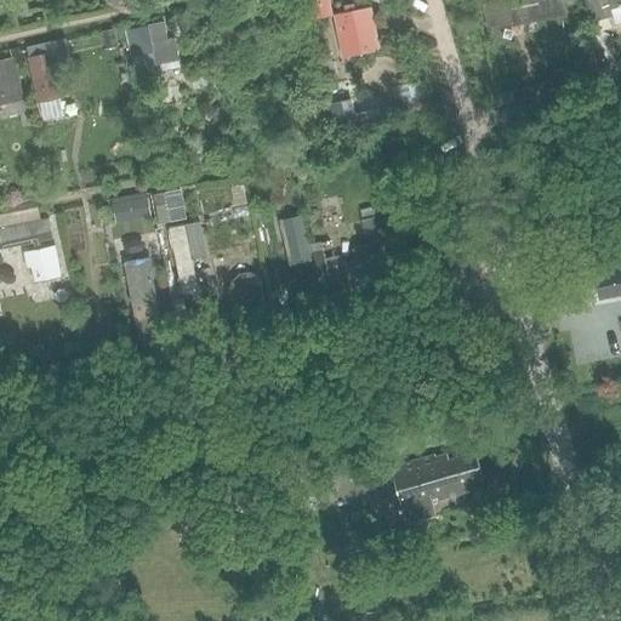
[(325,0),(308,0),(313,22),(330,18),(325,0)]
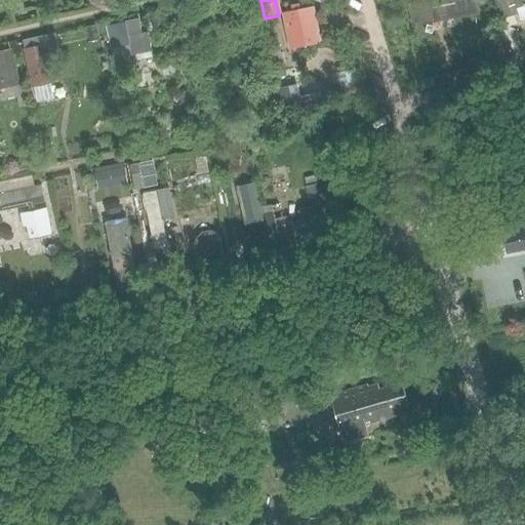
[(474,0),(433,0),(408,5),(412,27),(478,13),(474,0)]
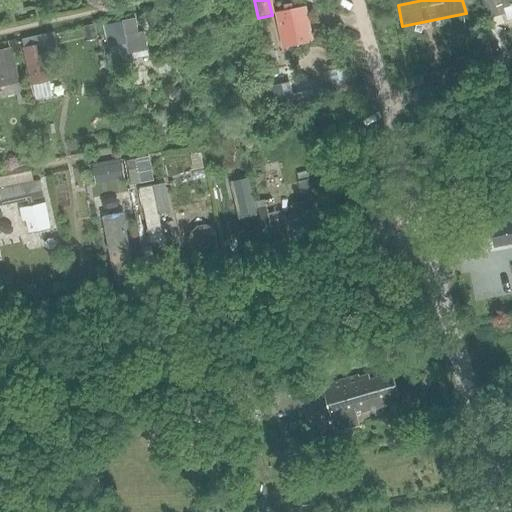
[(488,20),(505,14),(508,21),(509,21),(511,19),(511,0),(500,0),(503,5),(498,7),(497,7),(494,0),(480,0),(487,20),(488,20)]
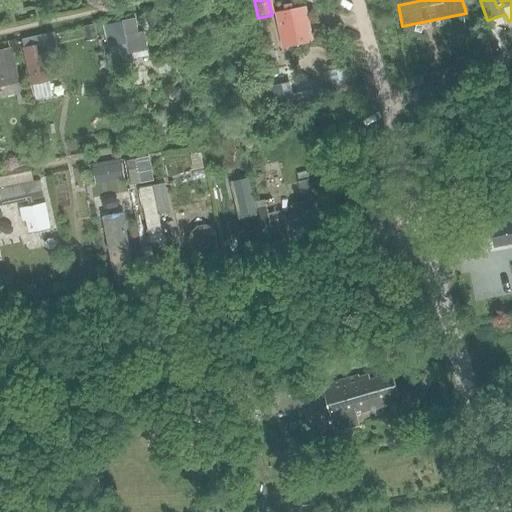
[(306,8),(277,13),(283,46),(313,40),(306,8)]
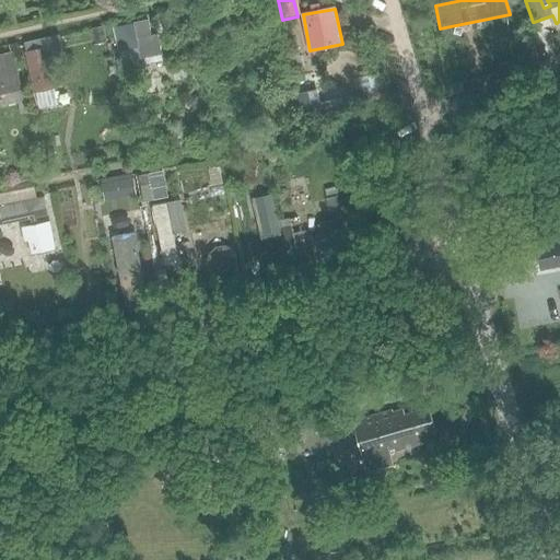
[(149,22),(113,28),(120,62),(140,58),(142,68),(164,63),(158,36),(152,37),(149,22)]
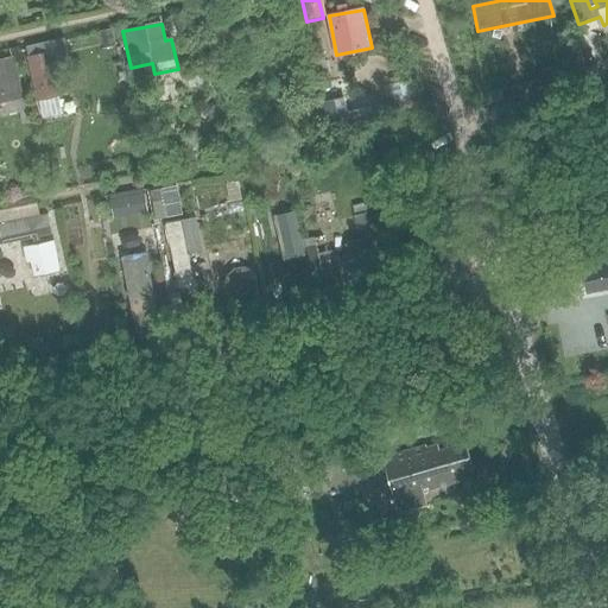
[(64,39),(26,46),(37,101),(58,96),(61,96),(54,57),(68,55),(64,39)]
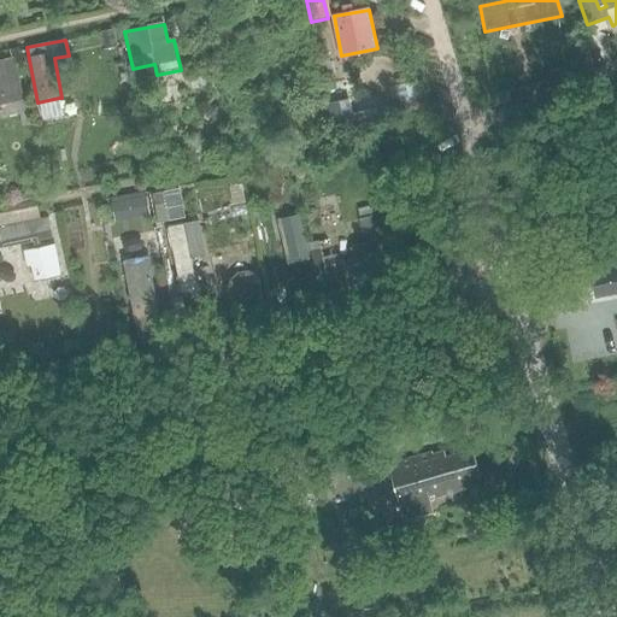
[(24,112),(22,103),(23,101),(13,59),(0,62),(0,106),(3,106),(5,116),(24,112)]
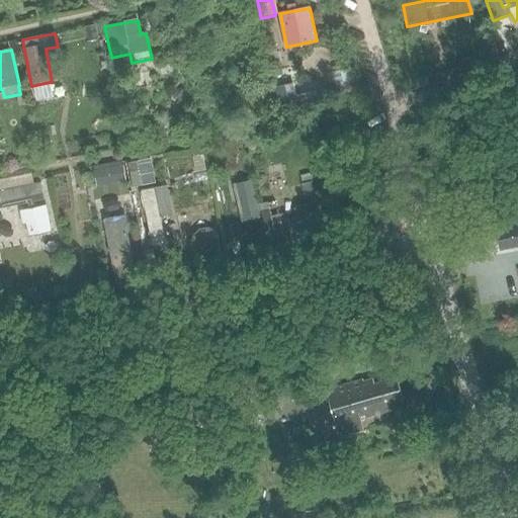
[(348,69),(333,73),(337,87),(352,83),(348,69)]
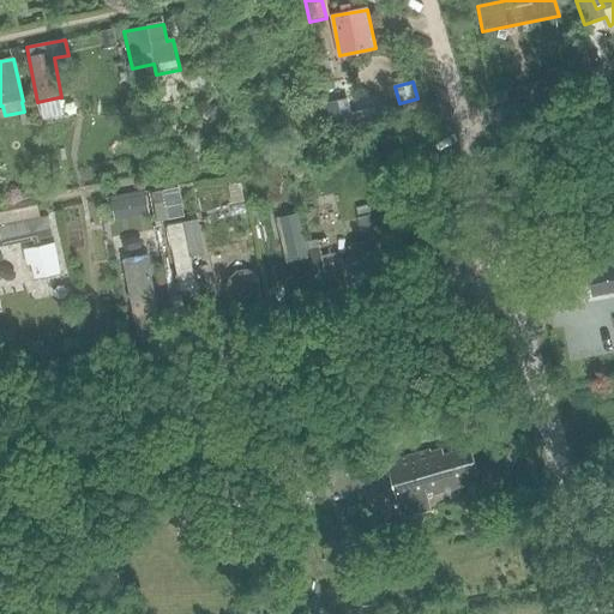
[(404,166),(402,156),(385,160),(387,169),(404,166)]
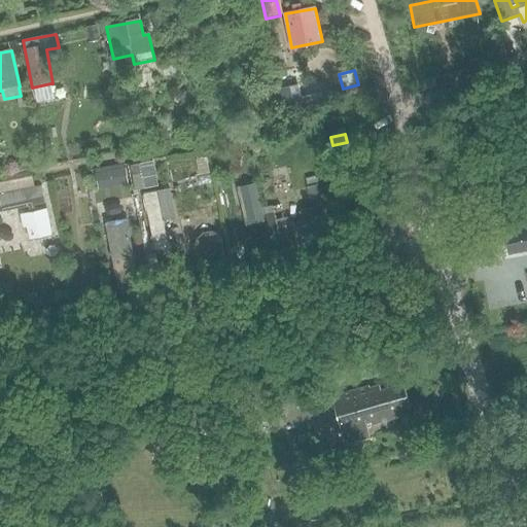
[(135,189),(144,187),(140,163),(130,165),(135,189)]
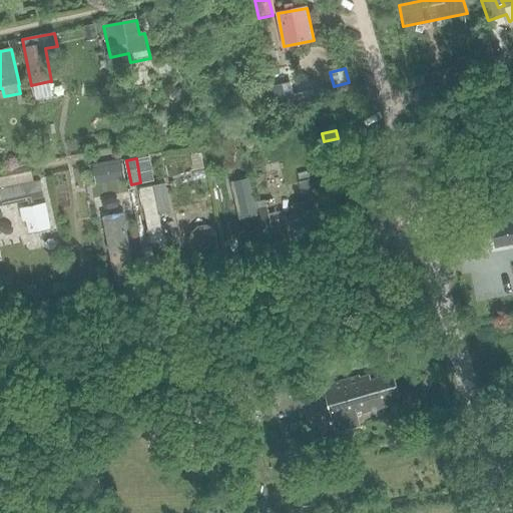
[(121,162),(107,165),(110,180),(124,178),(121,162)]
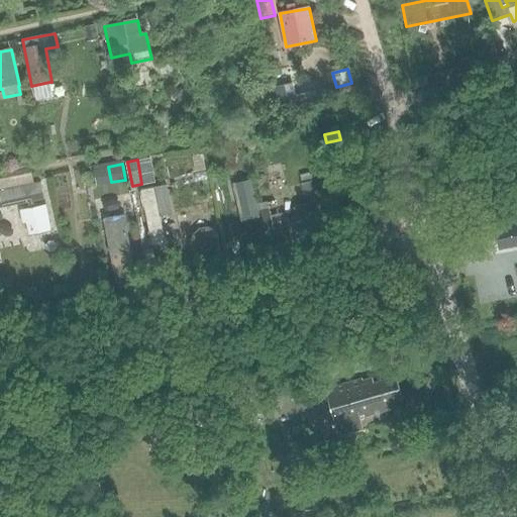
[(250,179),(235,182),(244,221),(260,217),(250,179)]
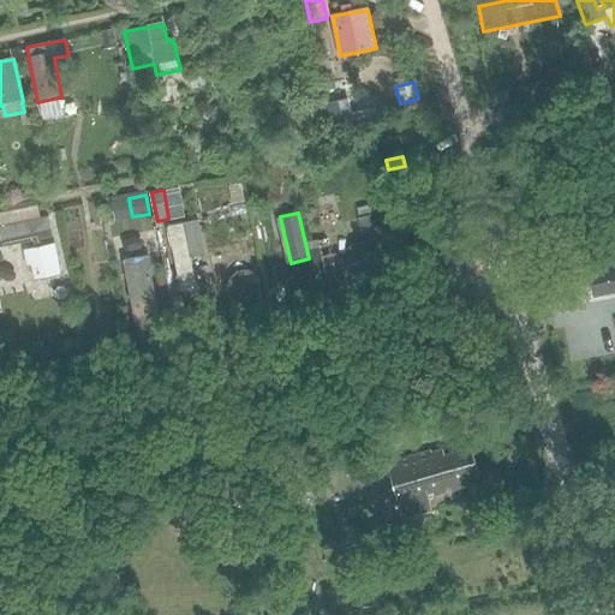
[(174,222),(187,288),(206,285),(199,254),(214,251),(207,215),(174,222)]
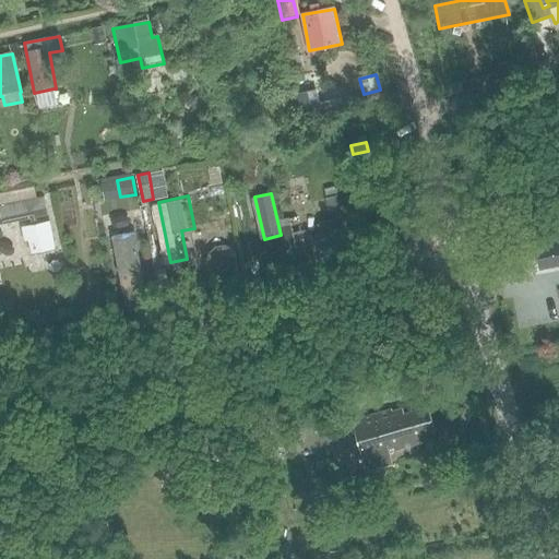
[(321,235),(309,238),(314,262),(348,254),(334,197),(326,198),(331,225),(319,227),(321,235)]
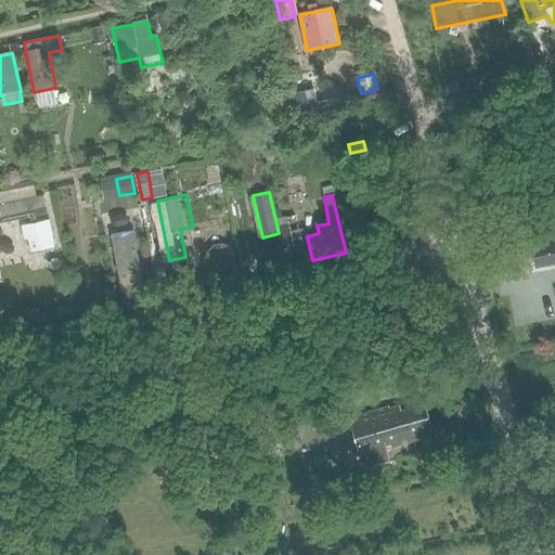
[(0,224),(30,219),(33,227),(23,229),(25,241),(29,240),(33,253),(54,248),(49,223),(38,227),(37,218),(48,216),(43,197),(0,206),(0,224)]
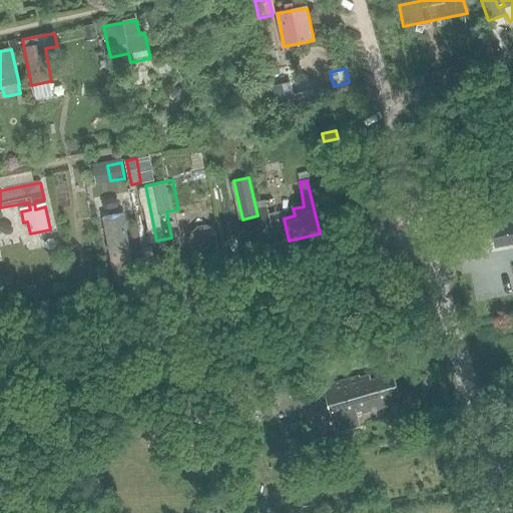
[(270,238),(284,236),(279,197),(265,199),(270,238)]
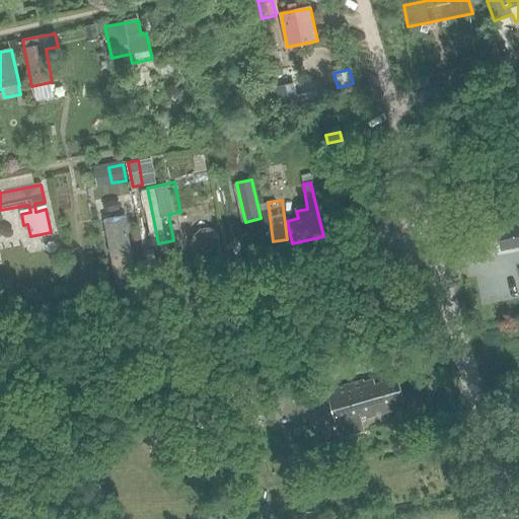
[(122,217),(101,220),(109,269),(131,265),(122,217)]
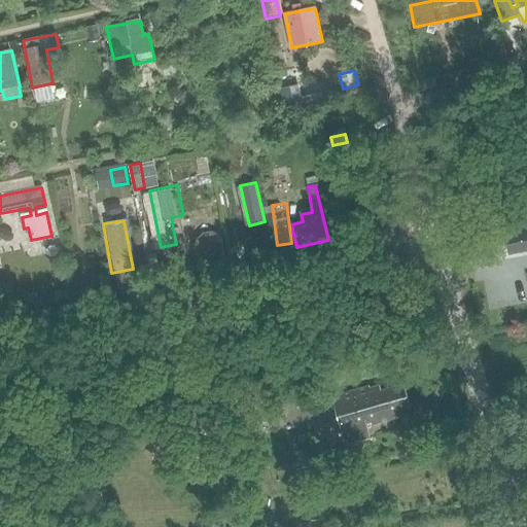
[(526,225),(503,231),(507,255),(526,251),(526,225)]
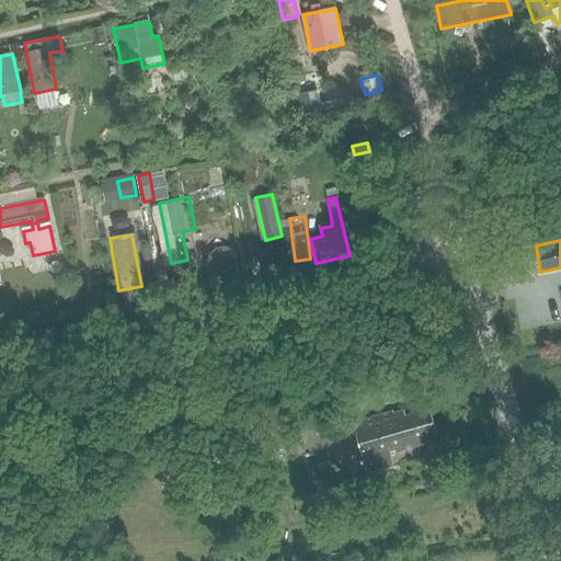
[(208,256),(204,262),(207,279),(225,277),(220,248),(216,249),(208,256)]
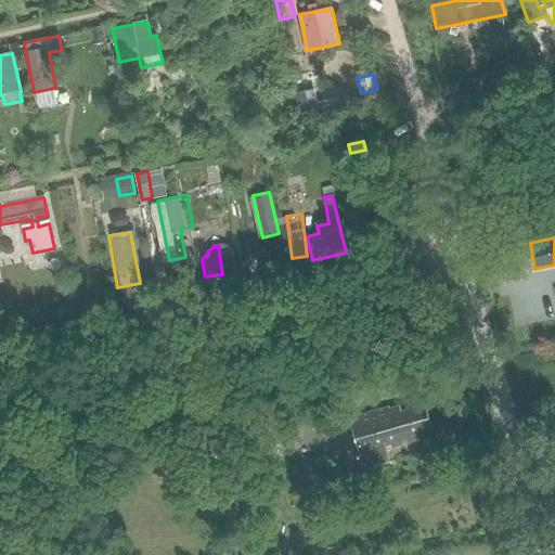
[(339,404),(269,420),(273,440),(286,437),(288,448),(307,443),(353,434),(349,418),(346,402),(339,404)]
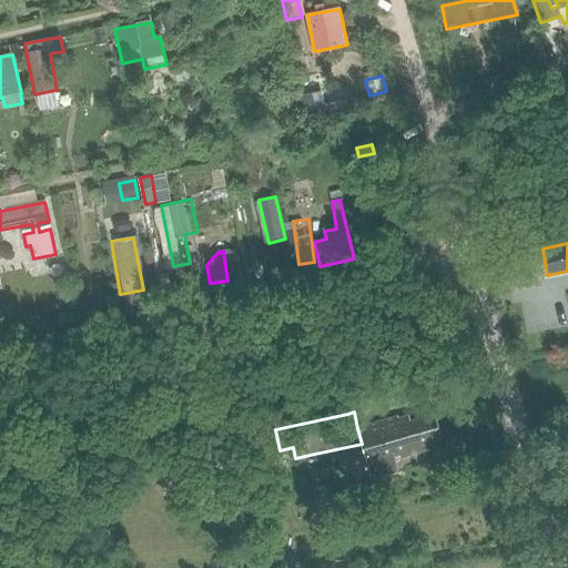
[(362,444),(372,477),(398,469),(395,459),(428,450),(428,449),(443,445),(435,414),(411,421),(408,416),(398,418),(397,417),(357,428),(362,444)]
